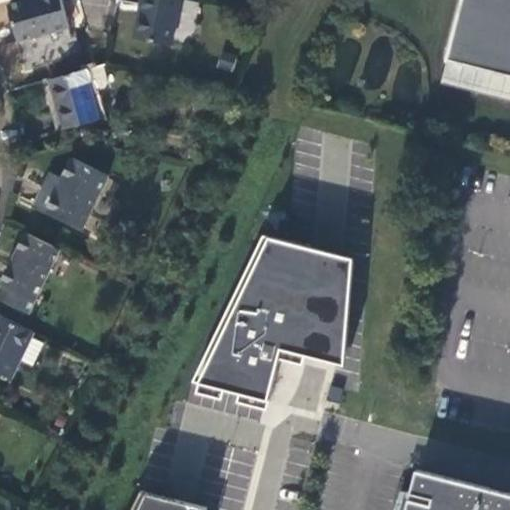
[(58,0),(24,0),(6,5),(15,39),(65,26),(58,0)]
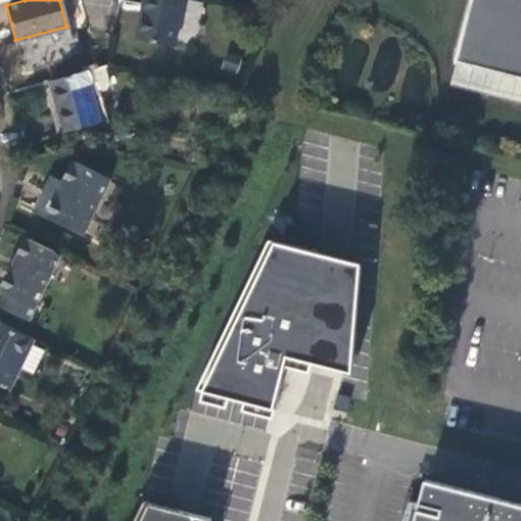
[(172,43),(181,0),(143,0),(136,36),(172,43)]
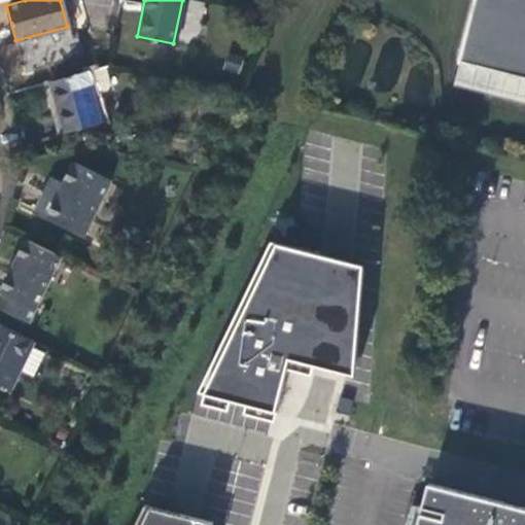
[(197,44),(208,5),(193,0),(180,40),(197,44)]
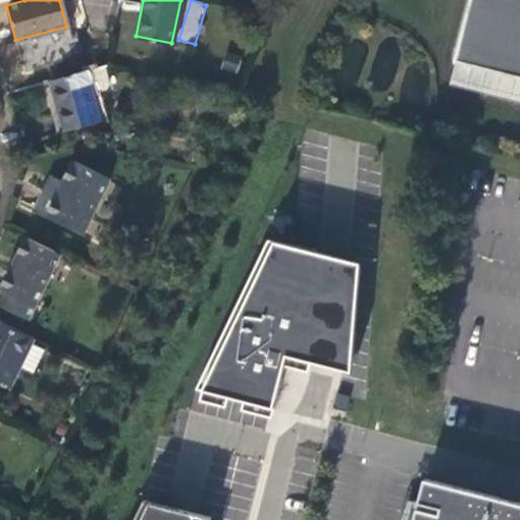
[(96,120),(84,70),(47,80),(60,130),(96,120)]
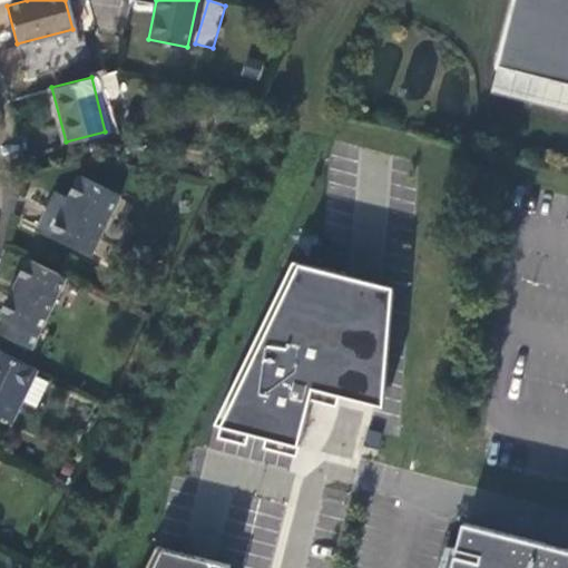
[(89,253),(117,195),(78,177),(68,197),(60,214),(46,207),(36,227),(89,253)]
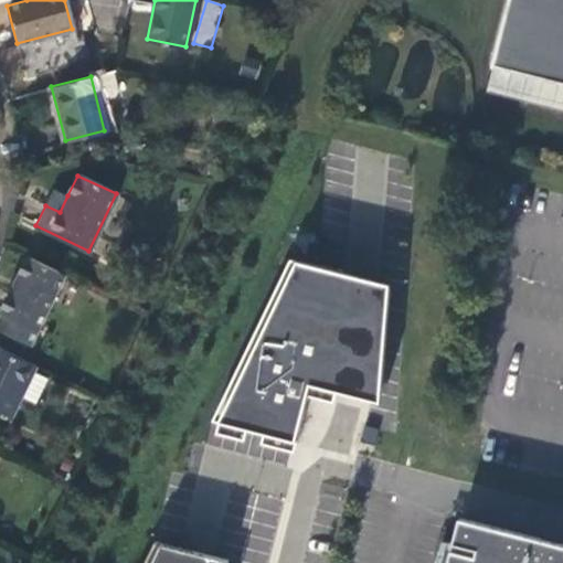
[(60,212),(67,195),(53,189),(45,205),(60,212)]
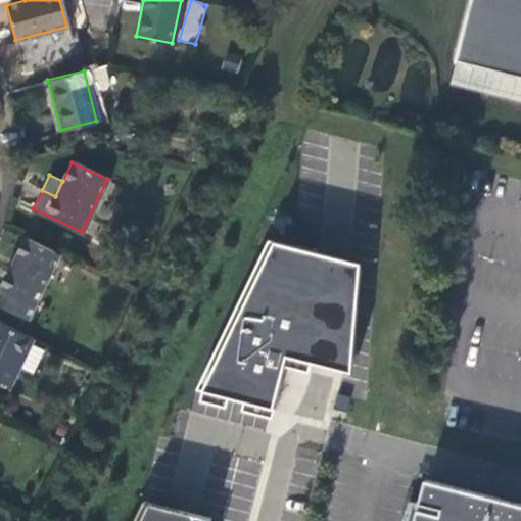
[(0,305),(28,320),(59,253),(26,237),(0,289),(0,291),(1,292),(0,293),(0,305)]
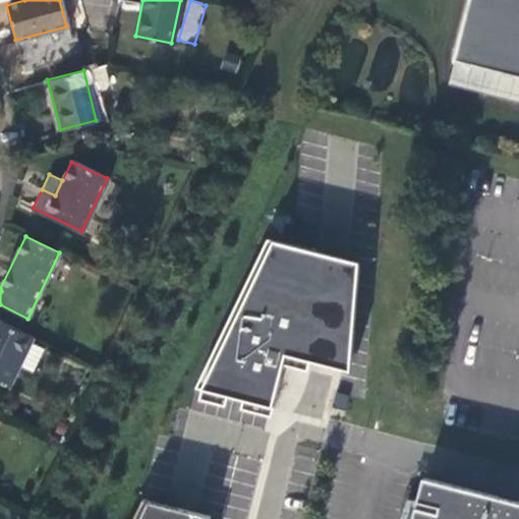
[(318,255),(267,239),(194,387),(271,407),(285,354),(308,361),(318,255)]
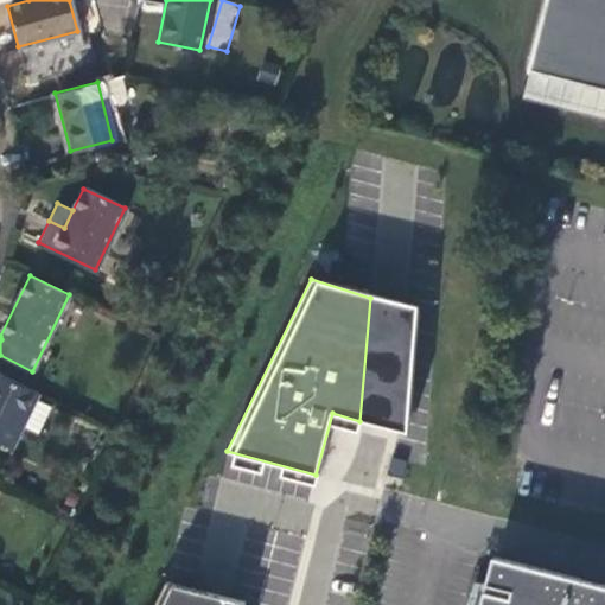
[(416,311),(370,298),(360,421),(406,433),(416,311)]
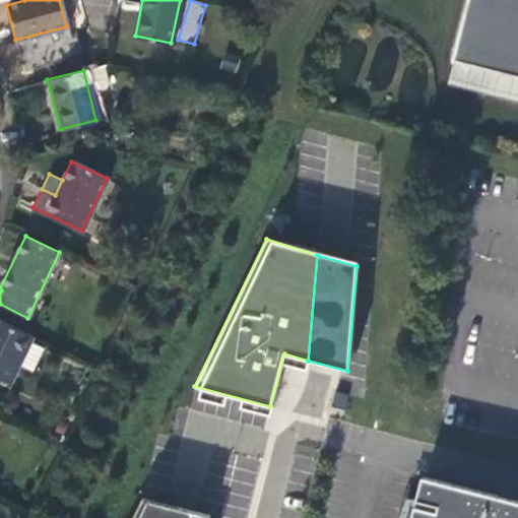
[(26,341),(29,335),(0,320),(0,379),(6,382),(16,363),(26,368),(38,347),(26,341)]
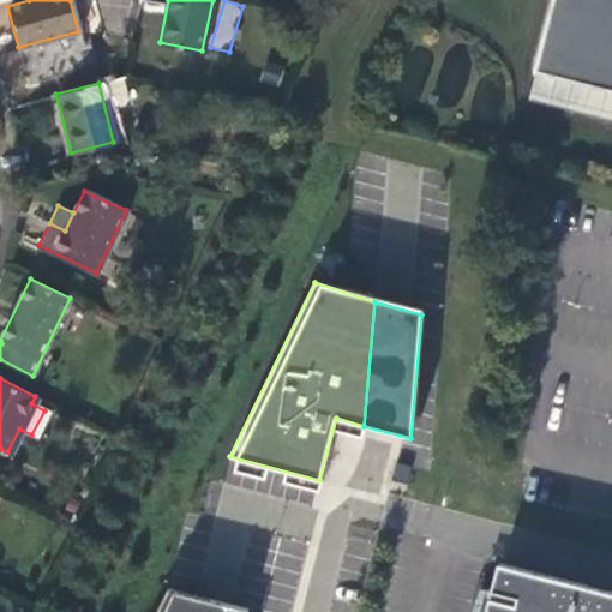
[(611,593),(605,592),(600,611),(587,611),(577,609),(583,586),(497,564),(485,611),(611,611),(611,593)]
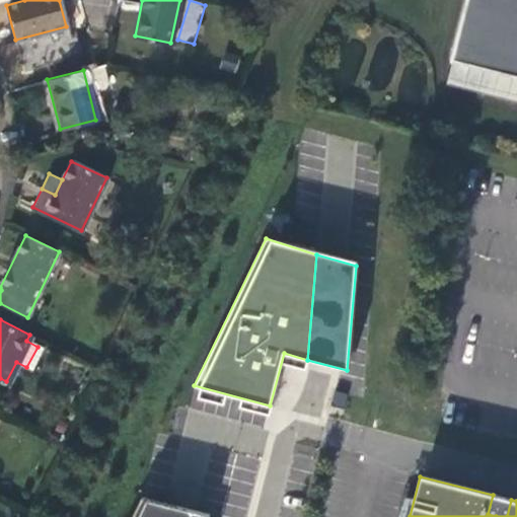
[(507,516),(511,500),(493,495),(488,514),(496,516),(507,516)]
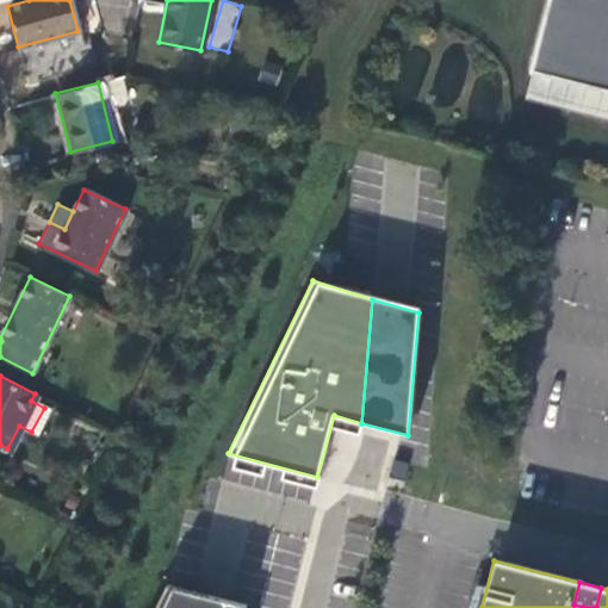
[(166,585),(154,607),(242,607),(242,606),(166,585)]
